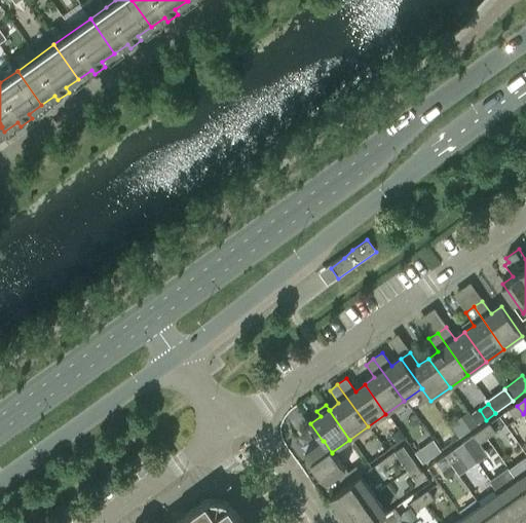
[(509,412),(515,420),(523,414),(517,406),(509,412)]
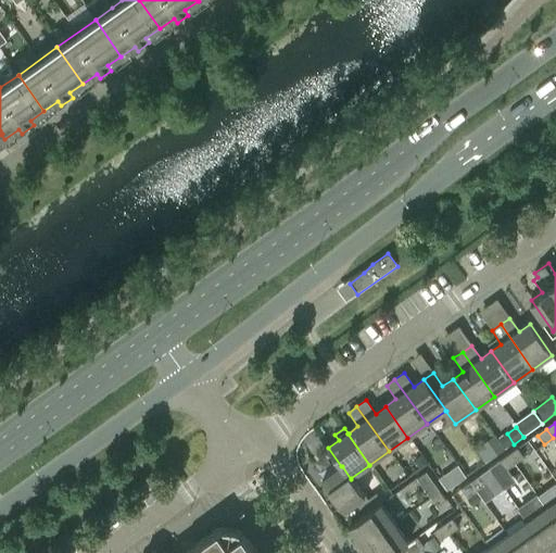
[(494,437),(475,451),(484,465),(504,451),(494,437)]
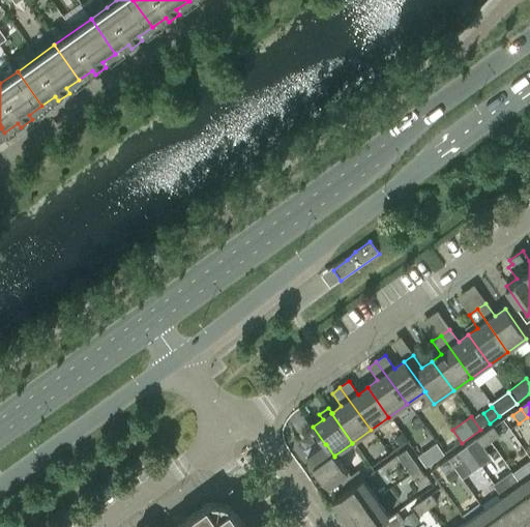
[(493,429),(484,435),(491,443),(499,437),(493,429)]
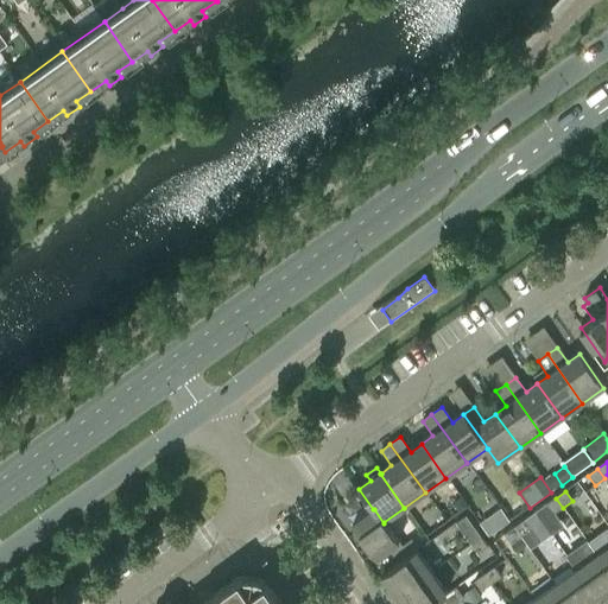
[(546,506),(553,515),(563,508),(556,498),(546,506)]
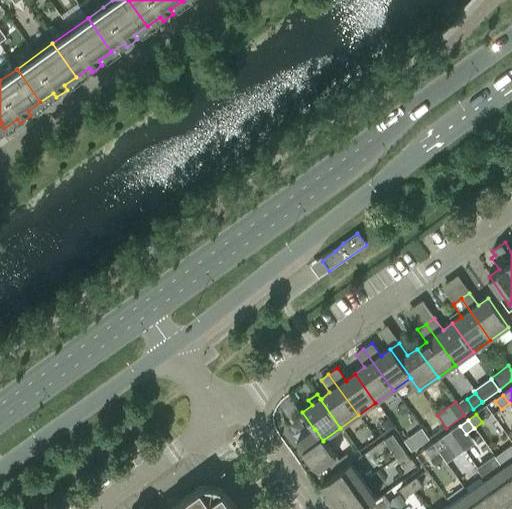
[(327,464),(335,475),(350,465),(352,464),(346,455),(338,461),(323,440),(323,441),(315,429),(314,429),(296,442),(317,471),(327,464)]
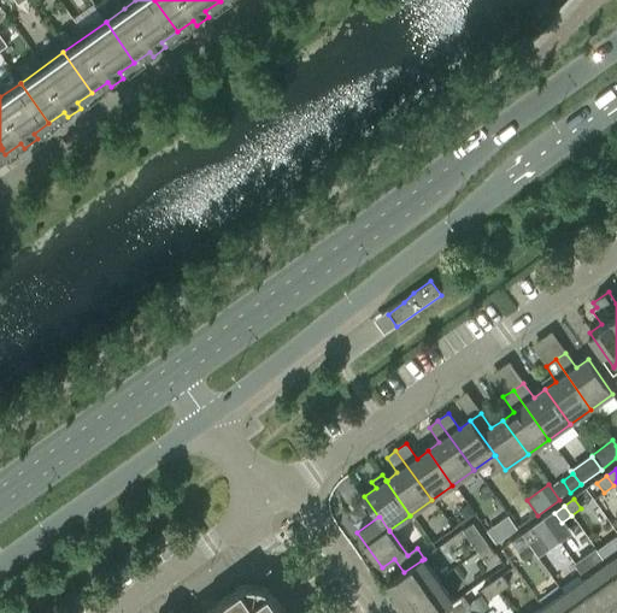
[(507,519),(499,525),(507,537),(516,531),(515,531),(507,519)]
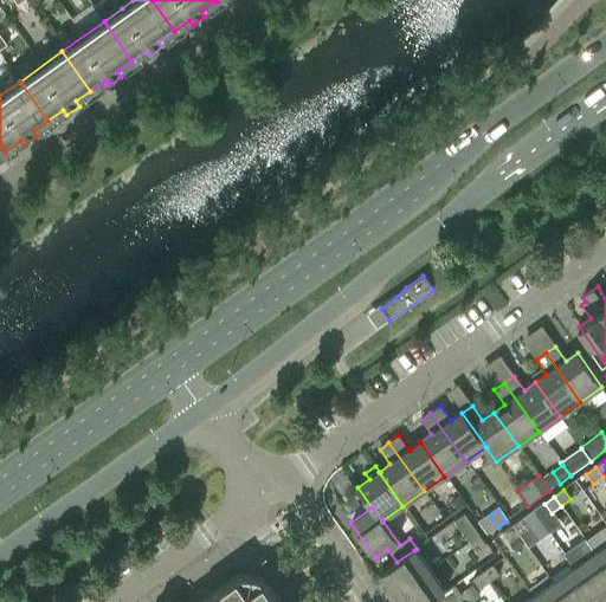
[(522,519),(511,526),(519,537),(529,530),(522,519)]
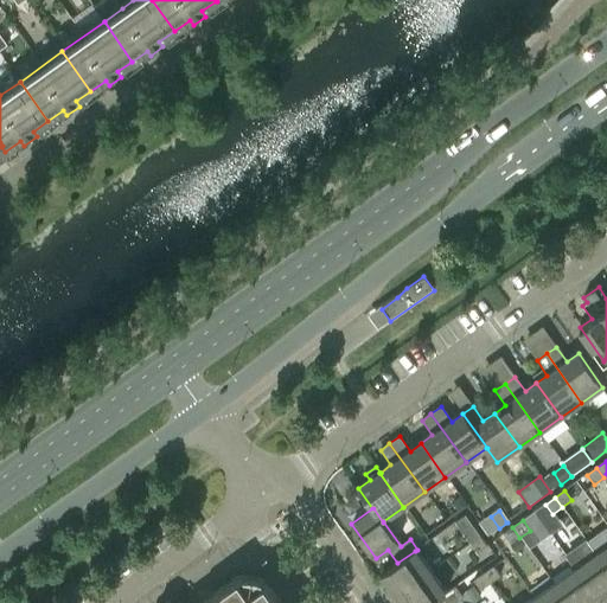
[(462,534),(470,544),(479,537),(472,527),(462,534)]
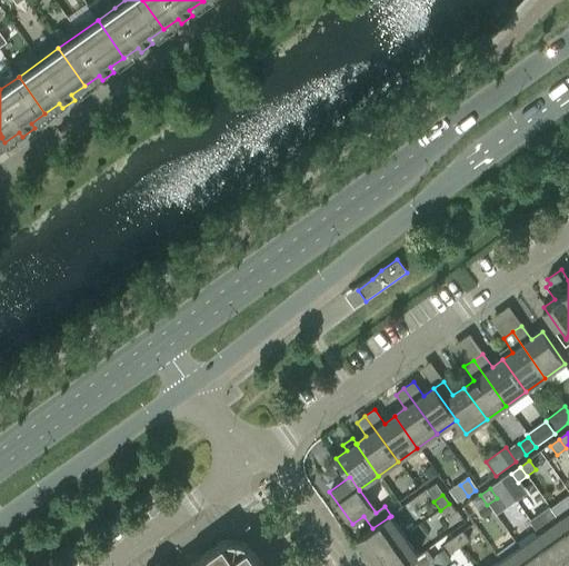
[(471,502),(478,510),(487,505),(480,495),(471,502)]
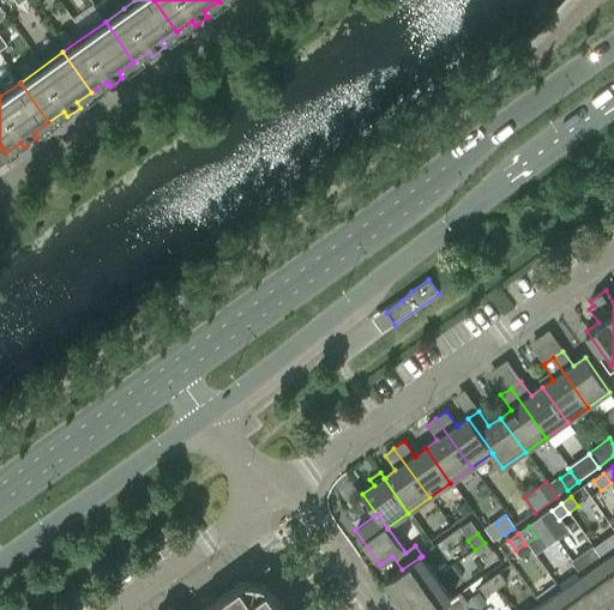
[(492,553),(485,543),(475,550),(482,560),(492,553)]
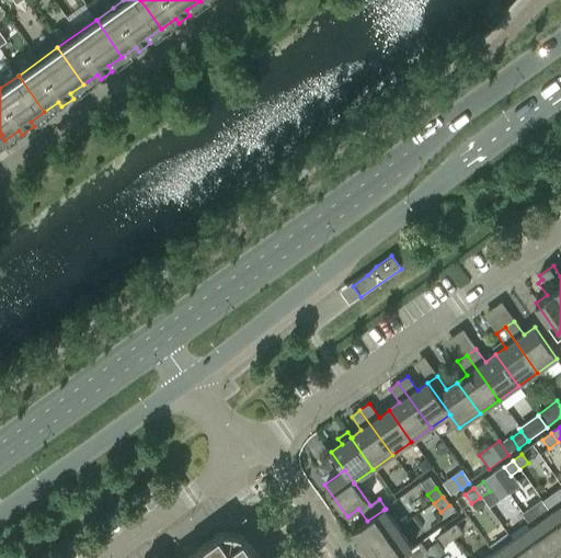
[(481,499),(472,505),(477,512),(485,505),(481,499)]
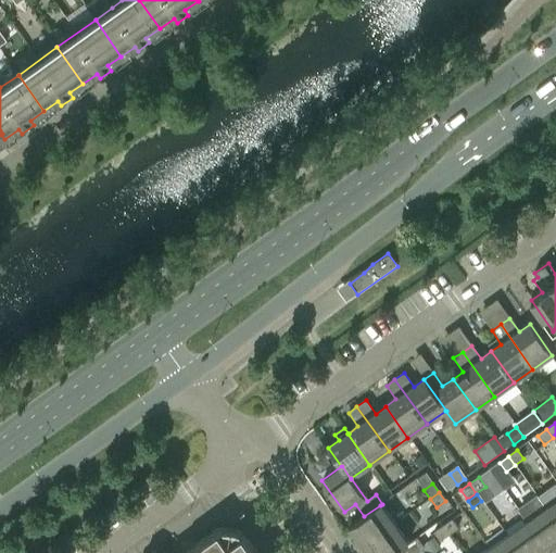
[(555,552),(555,524),(545,510),(536,495),(517,510),(527,523),(548,552),(555,552)]
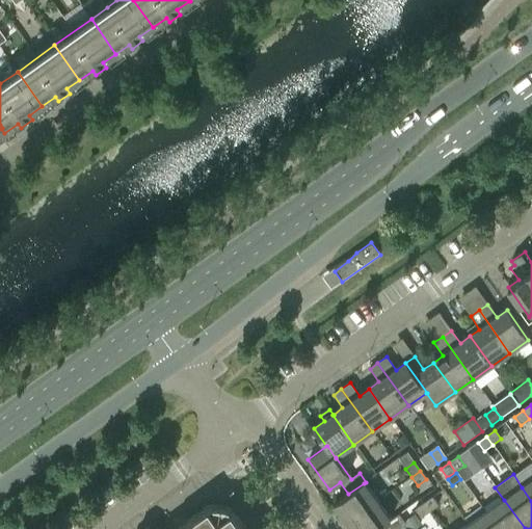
[(531,479),(522,487),(531,501),(531,479)]
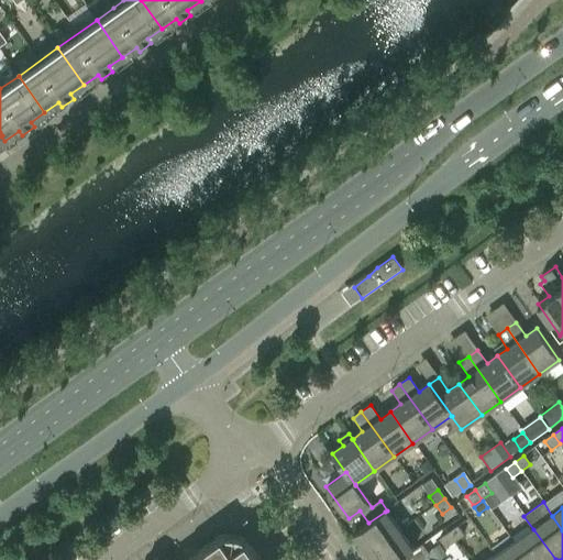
[(361,545),(355,549),(362,558),(399,531),(385,512),(368,523),(353,534),(361,545)]
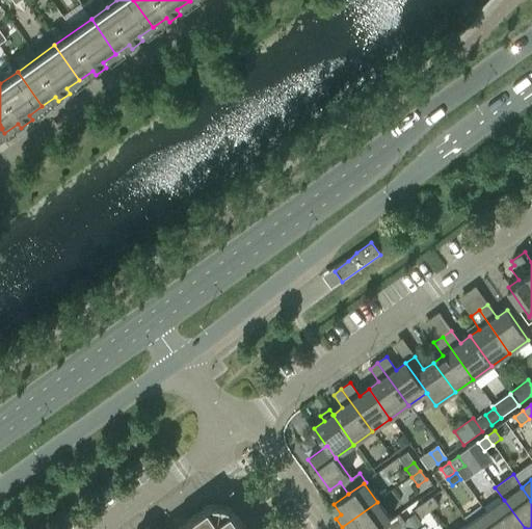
[(432,498),(415,510),(421,519),(439,506),(432,498)]
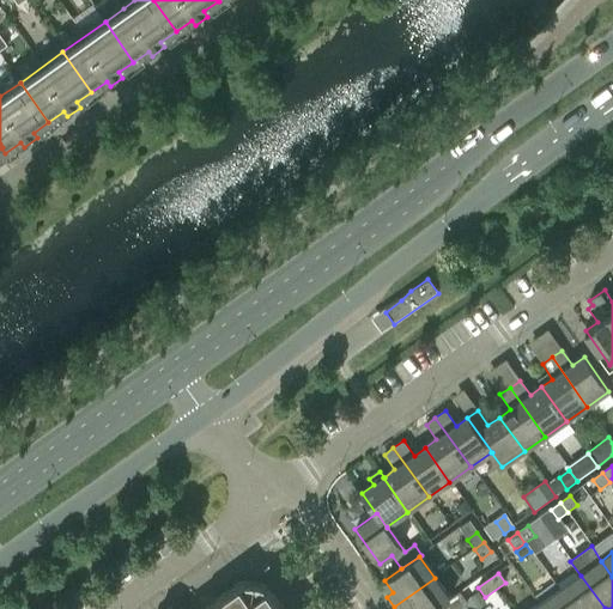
[(605,608),(581,576),(559,591),(572,608),(605,608)]
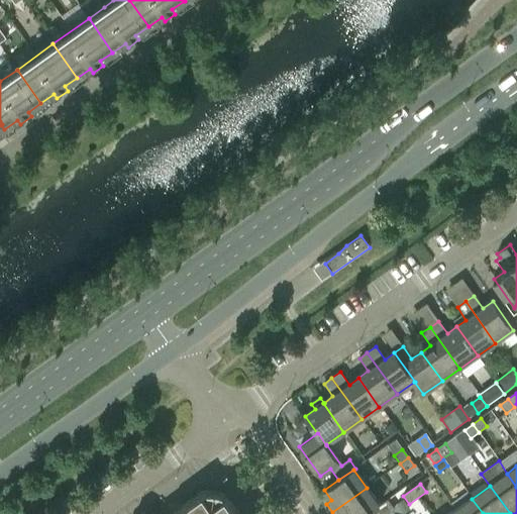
[(367,488),(332,512),(333,513),(370,513),(379,507),(380,506),(367,488)]
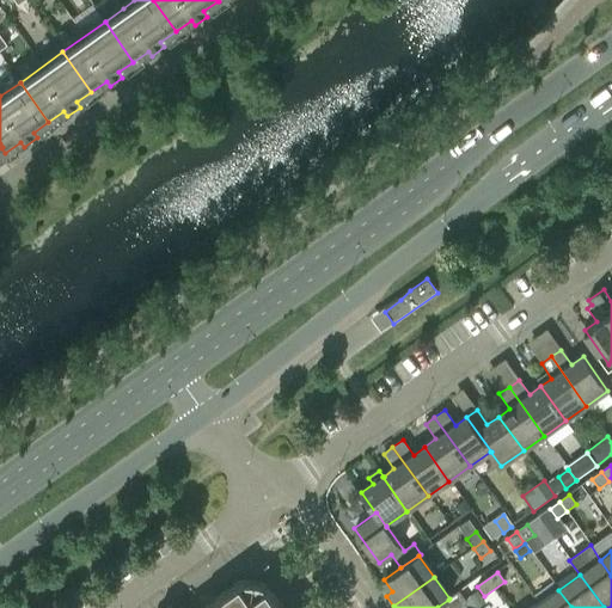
[(240,582),(203,607),(282,607),(267,587),(251,597),(240,582)]
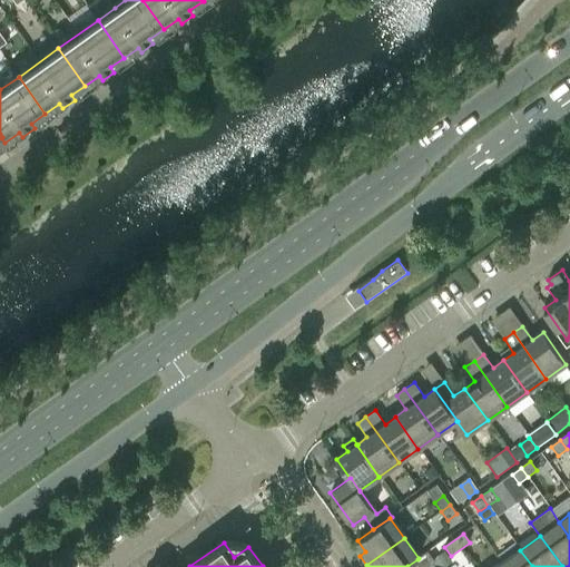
[(532,566),(520,550),(501,564),(502,566),(532,566)]
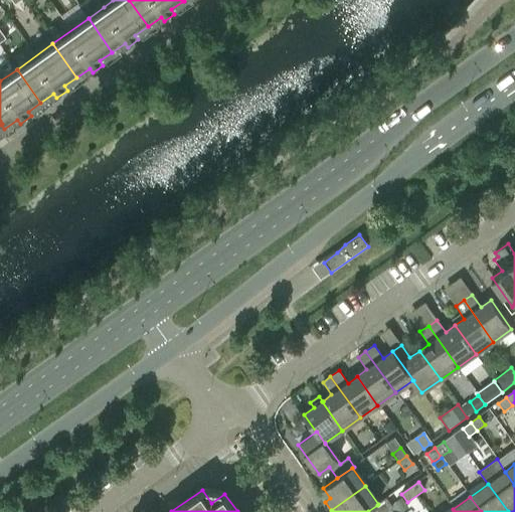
[(392,508),(386,499),(378,504),(377,505),(381,511),(388,511),(392,508)]
